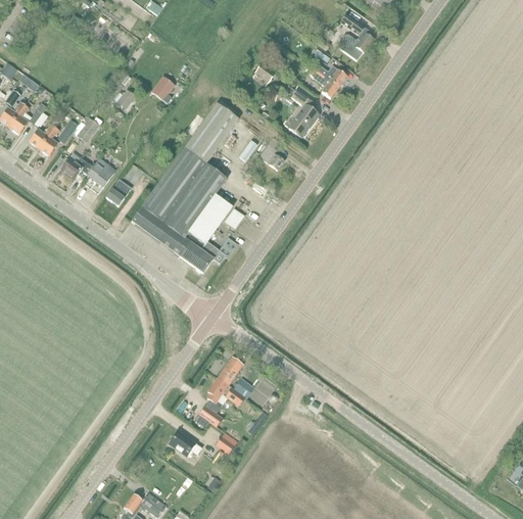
[(150,0),(146,6),(153,10),(158,4),(152,0),(150,0)]
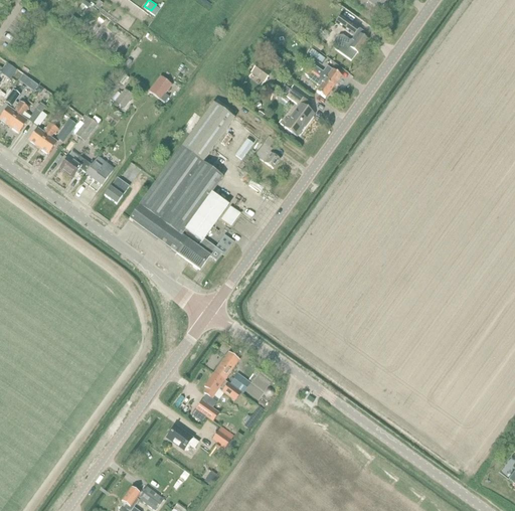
[(339,33),(333,41),(334,45),(351,58),(357,50),(358,51),(368,38),(365,35),(367,32),(341,13),(336,20),(354,34),(352,37),(350,37),(343,32),(339,33)]
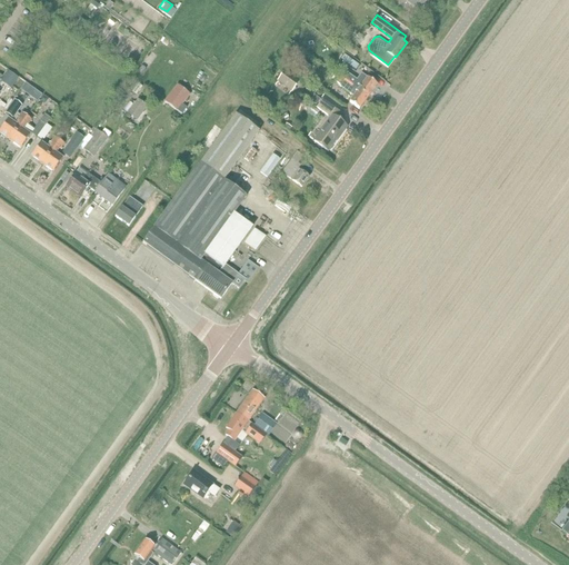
[(77,21),(76,22),(92,35),(93,32),(98,28),(95,25),(93,26),(88,21),(89,21),(81,16),(77,21)]
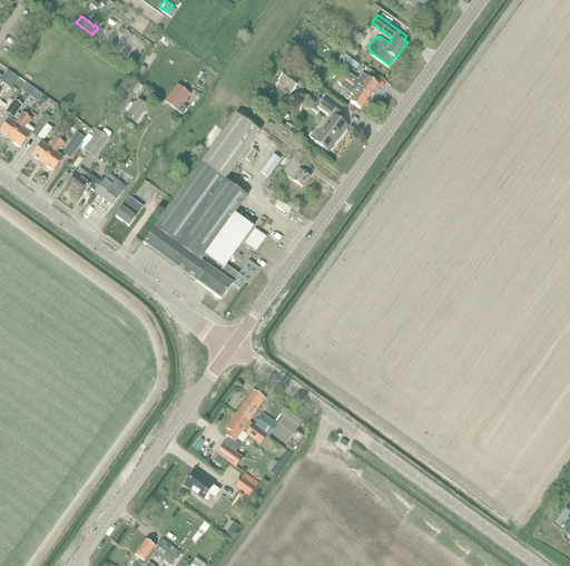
[(351,41),(346,47),(354,52),(359,47),(351,41)]
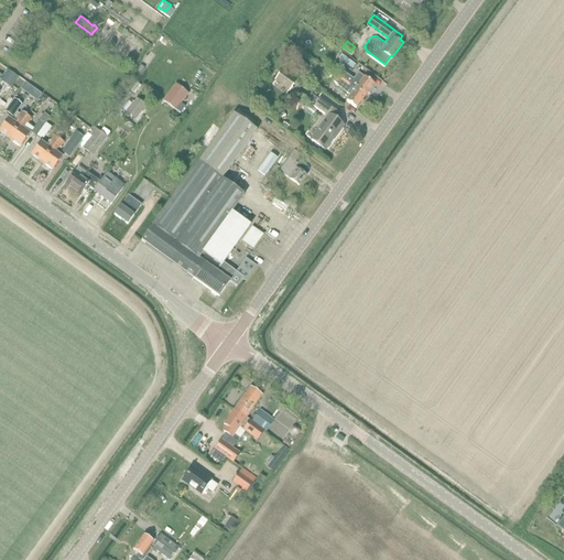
[(342,52),(338,56),(353,66),(356,62),(342,52)]
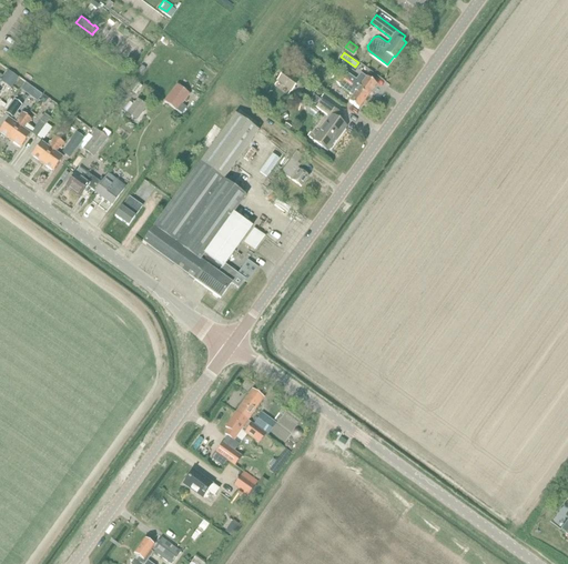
[(303,60),(298,66),(305,71),(310,64),(303,60)]
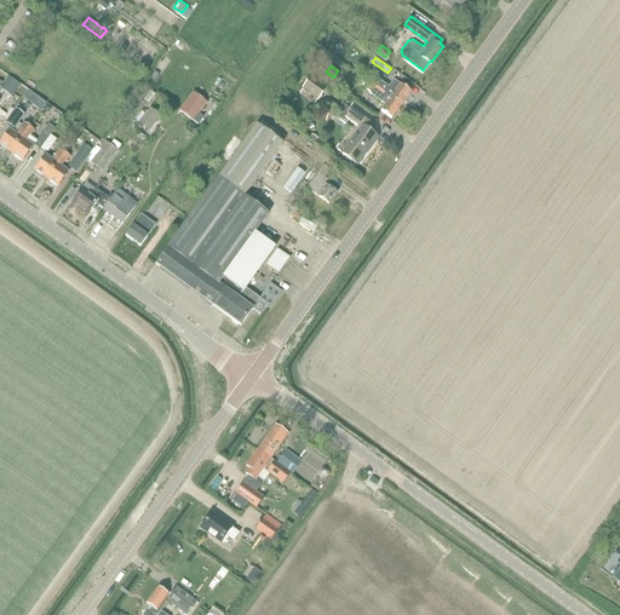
[(10,74),(1,84),(12,91),(19,81),(10,74)]
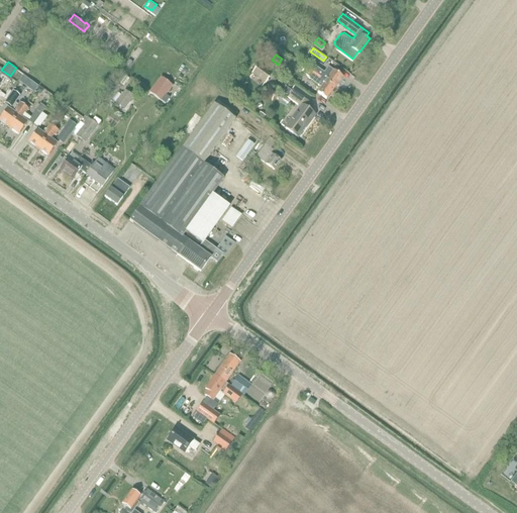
[(257,62),(252,70),(267,80),(272,72),(257,62)]
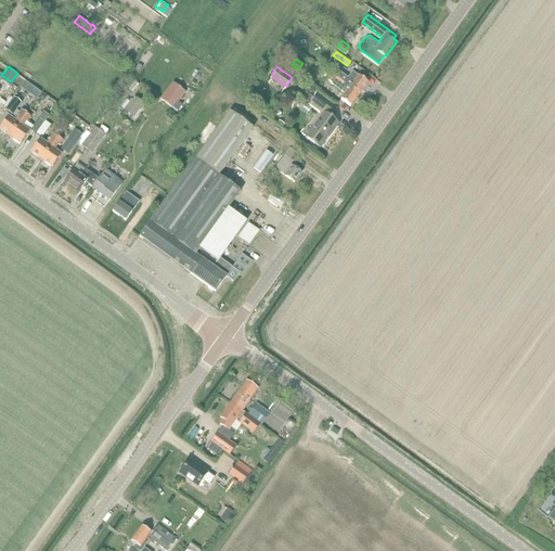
[(350,85),(344,80),(344,81),(331,72),(327,76),(332,80),(345,91),(340,97),(350,103),(359,92),(349,85),(350,85)]
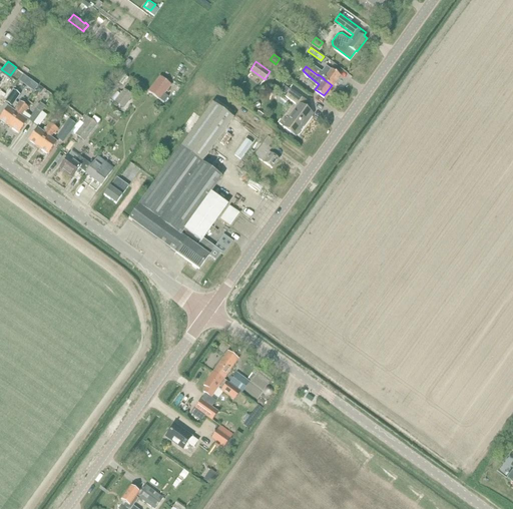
[(331,67),(324,78),(323,78),(332,85),(339,74),(331,67)]
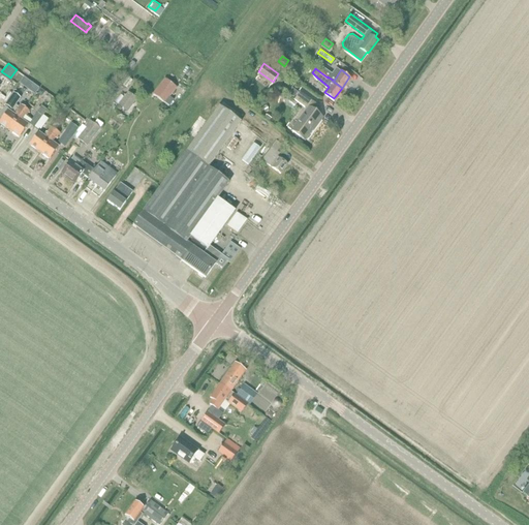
[(294,83),(298,80),(292,74),(289,79),(294,83)]
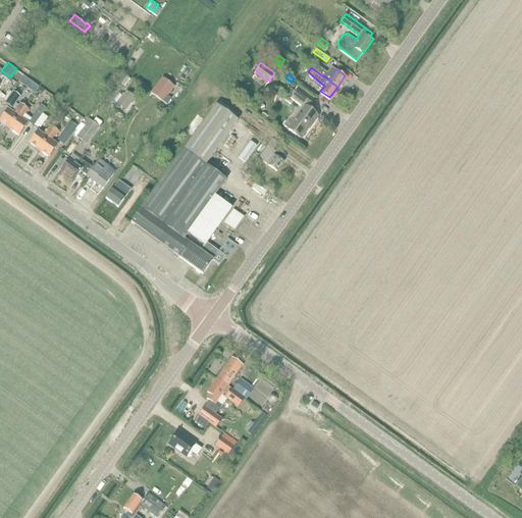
[(162,74),(151,90),(166,102),(170,96),(167,93),(174,84),(162,74)]
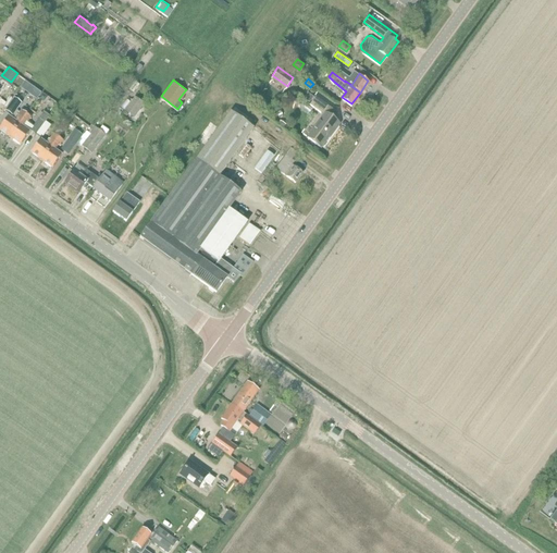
[(135,94),(124,108),(134,115),(145,102),(135,94)]
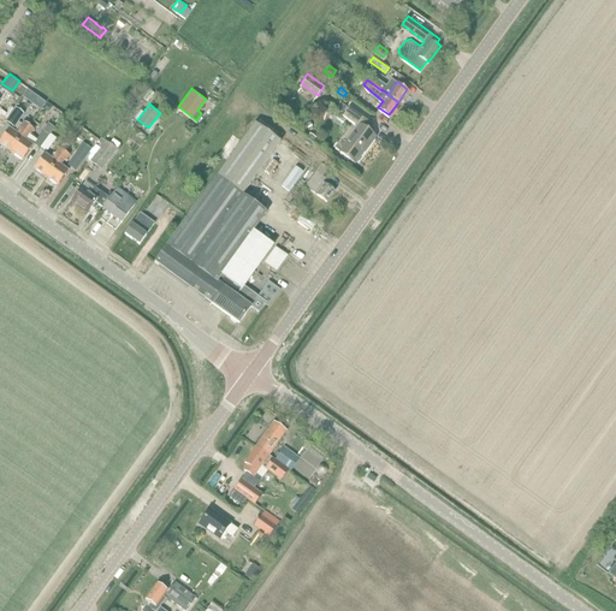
[(359,125),(339,150),(354,161),(363,149),(375,132),(369,128),(374,122),(349,104),(342,113),(359,125)]
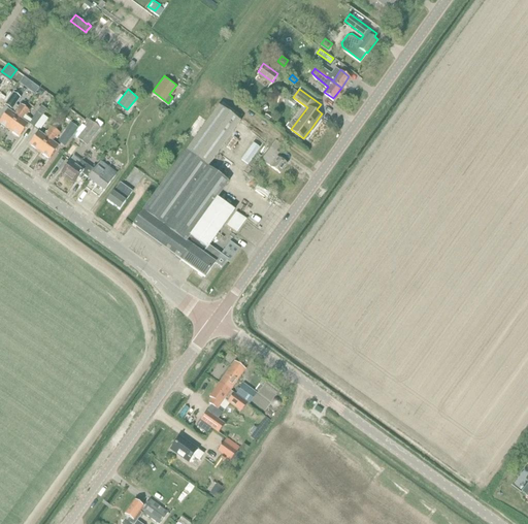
[(21,95),(13,90),(4,101),(11,106),(21,95)]
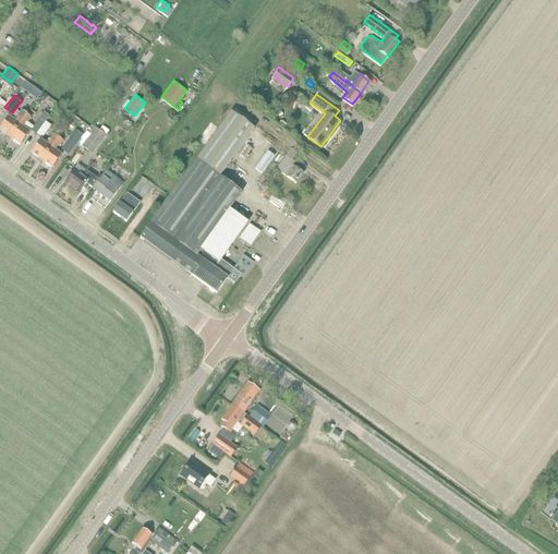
[(0,124),(0,128),(10,135),(26,112),(22,109),(17,115),(20,116),(16,120),(9,115),(0,124)]
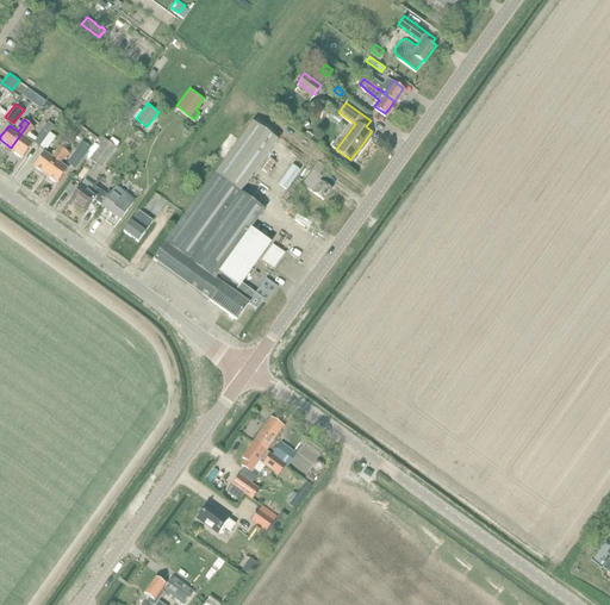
[(243,131),(154,256),(209,298),(219,282),(232,292),(242,280),(271,241),(250,226),(263,207),(240,189),(278,138),(253,119),(243,131)]
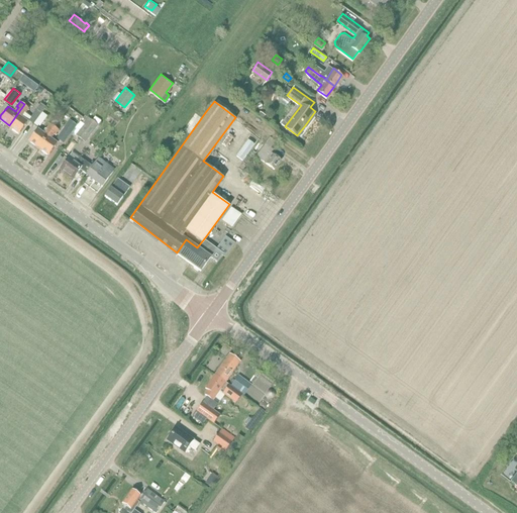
[(28,117),(33,121),(44,106),(39,102),(33,110),(31,113),(30,115),(25,111),(28,107),(24,104),(9,125),(18,132),(27,120),(28,117)]
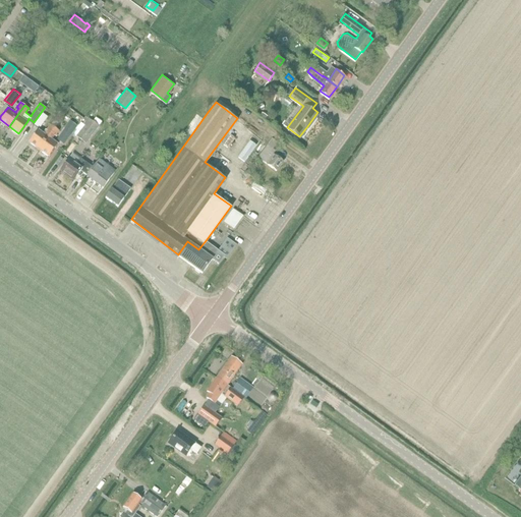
[(262,110),(259,113),(268,120),(271,116),(262,110)]
